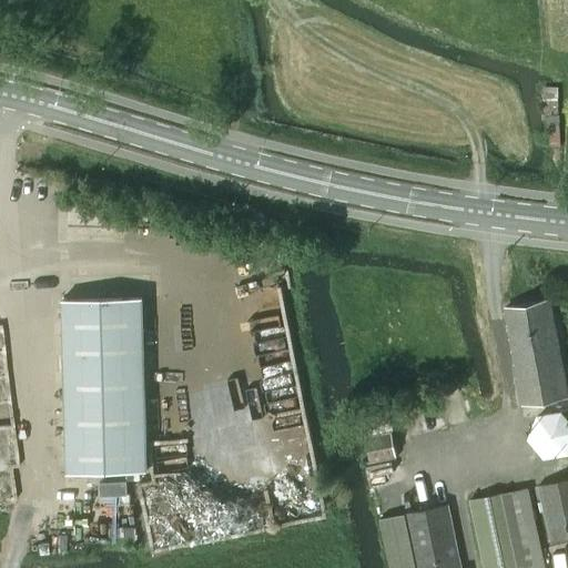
[(560,145),(557,87),(543,88),(544,122),(547,122),(547,128),(549,128),(549,146),(560,145)]
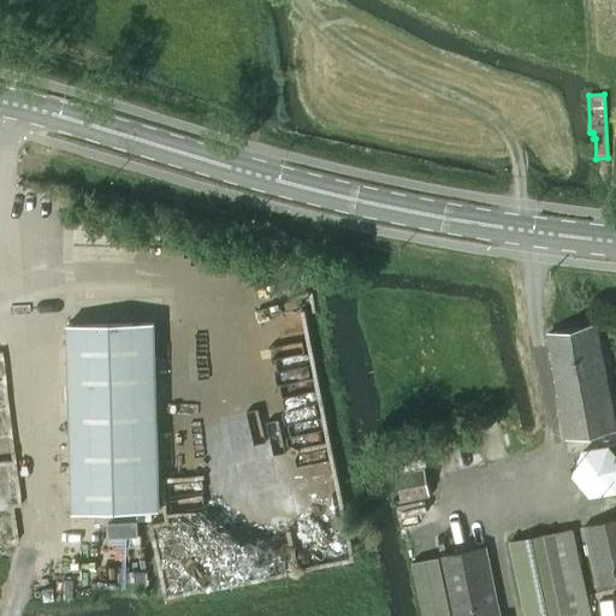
[(72,510),(95,510),(159,509),(154,324),(67,325),(72,510)]
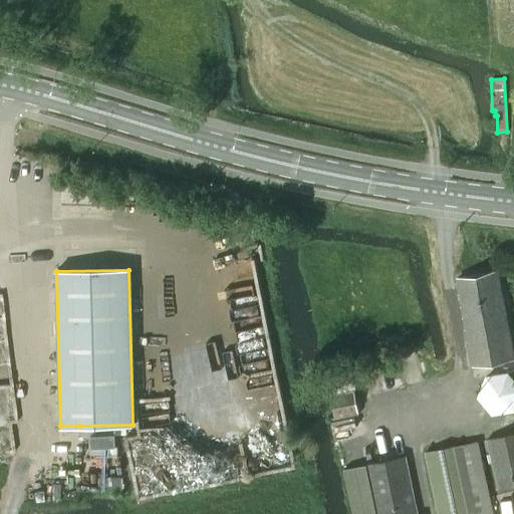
[(498,272),(457,279),(473,365),(513,357),(498,272)]
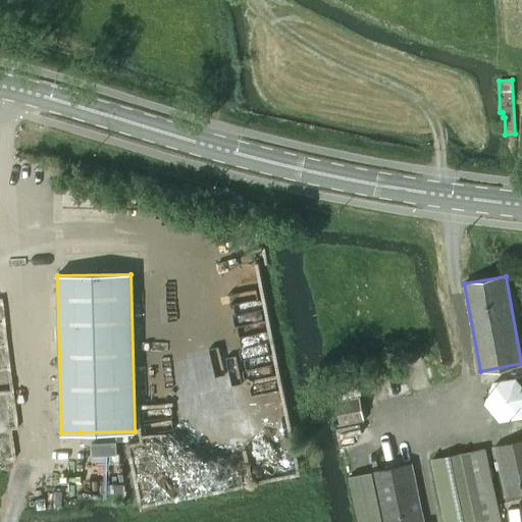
[(335,402),(341,424),(363,420),(359,398),(335,402)]
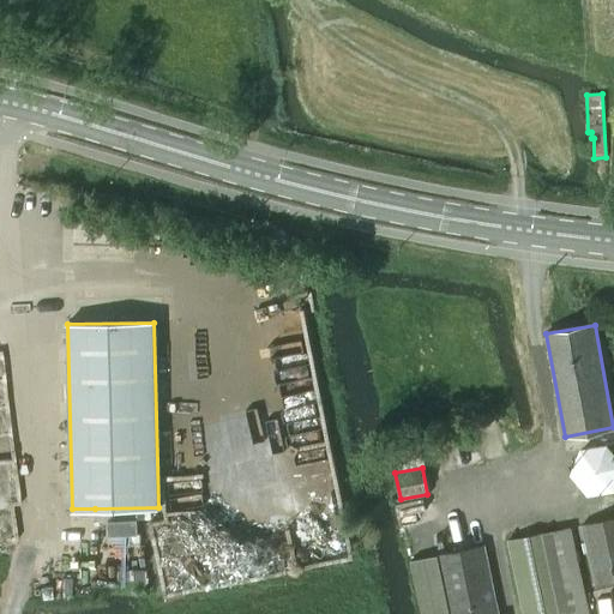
[(596,584),(613,579),(613,578),(613,518),(582,527),(596,584)]
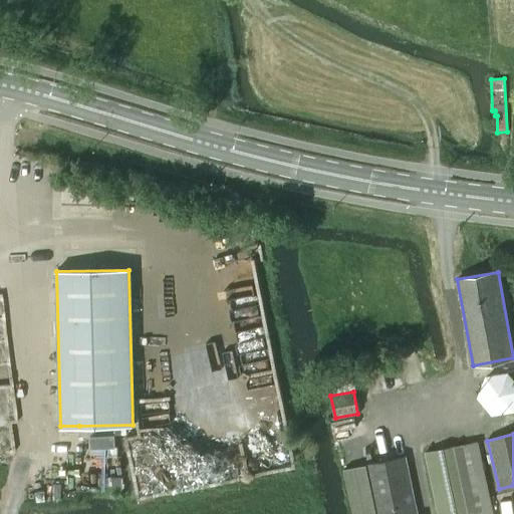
[(493,513),(478,441),(425,452),(438,513),(493,513)]
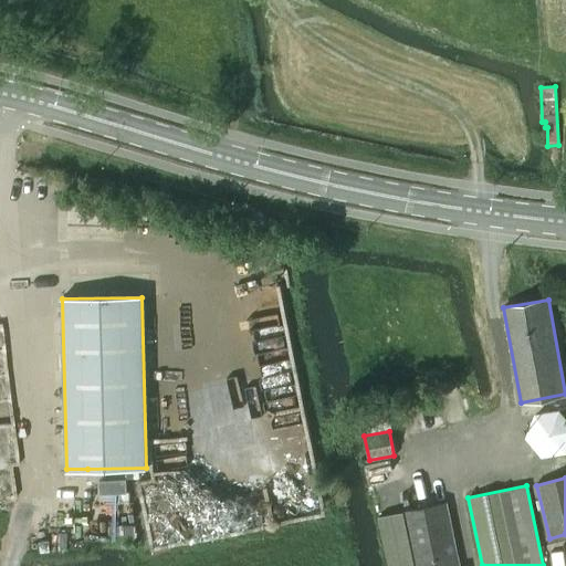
[(459,565),(446,503),(404,512),(413,565),(459,565)]
